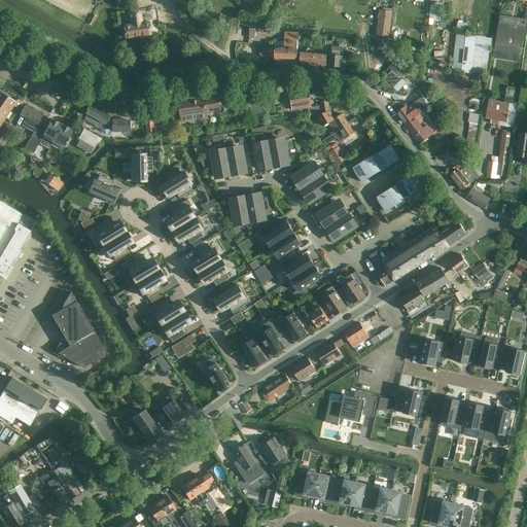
[(392,12),(383,10),(381,24),(378,23),(377,29),(390,31),(392,12)]
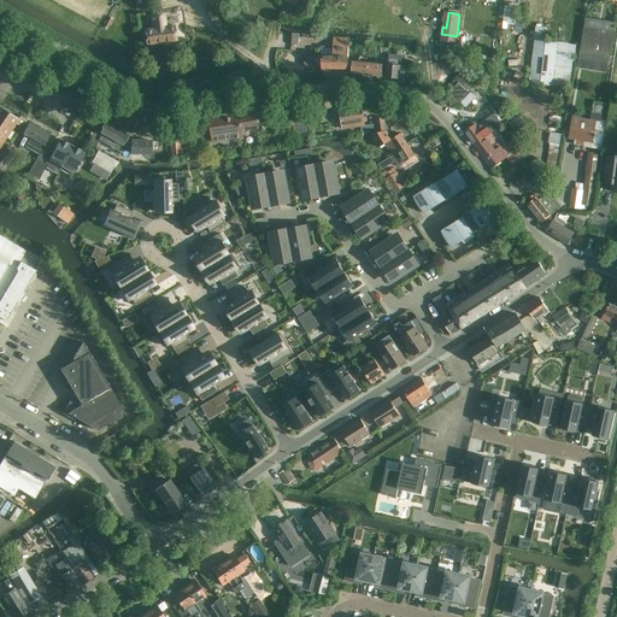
[(151,18),(153,29),(144,30),(146,45),(177,41),(175,27),(166,28),(164,17),(151,18)]
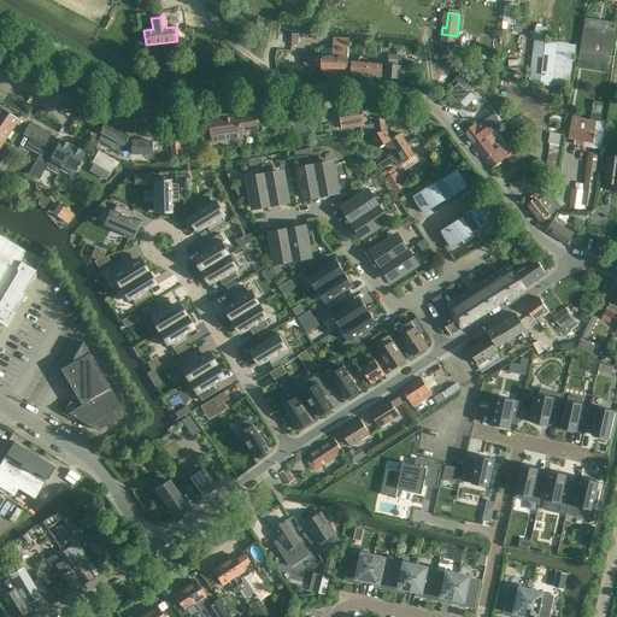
[(534,40),(529,83),(552,87),(552,84),(570,87),(576,46),(545,41),(546,35),(536,33),(535,40),(534,40)]
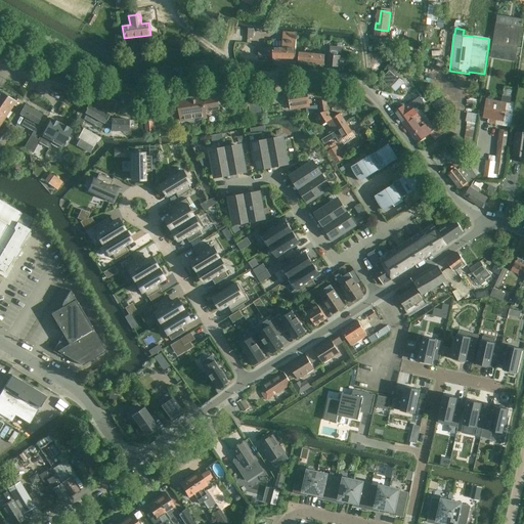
[(282,48),(266,47),(259,47),(259,56),(273,56),(273,58),(296,58),(296,40),(282,39),(282,48)]
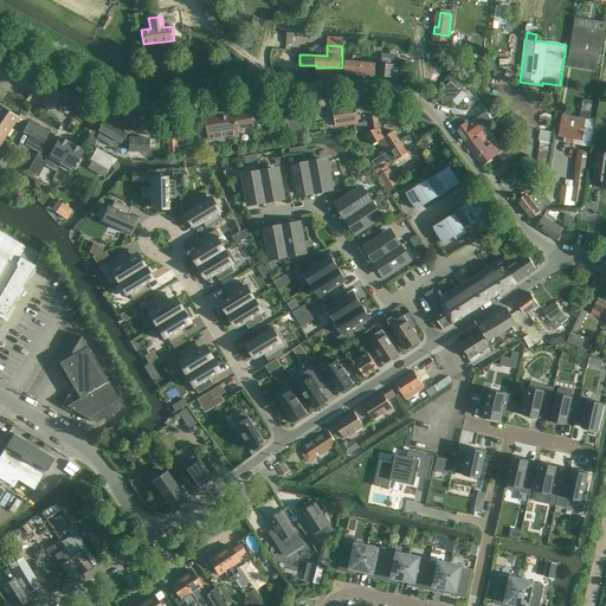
[(382,64),(380,64),(379,76),(397,78),(398,68),(392,68),(392,65),(394,65),(395,57),(384,56),(382,64)]
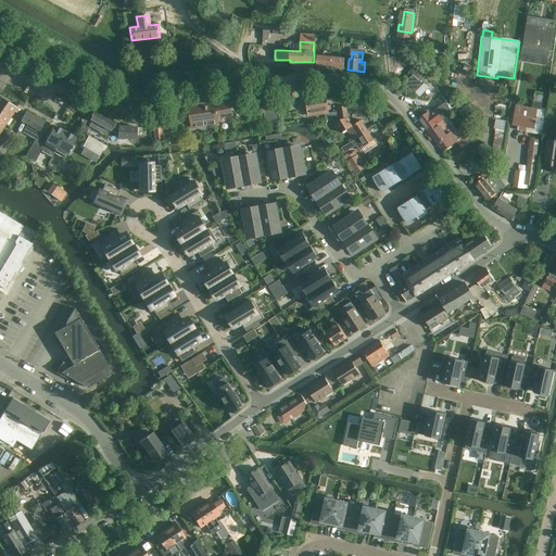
[(344,70),(345,59),(318,55),(317,66),(344,70)]
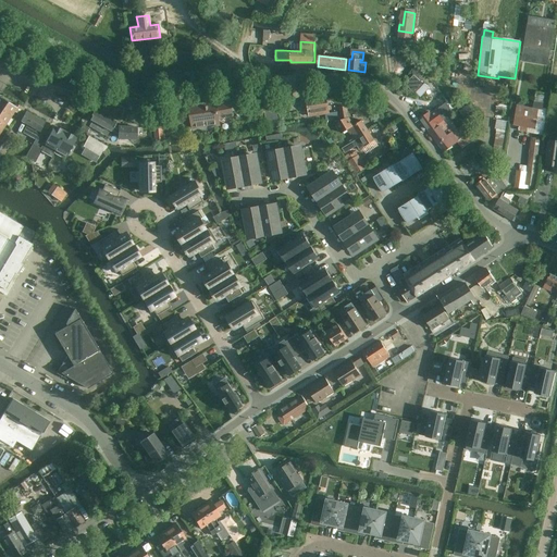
[(418,64),(413,70),(421,76),(426,71),(418,64)]
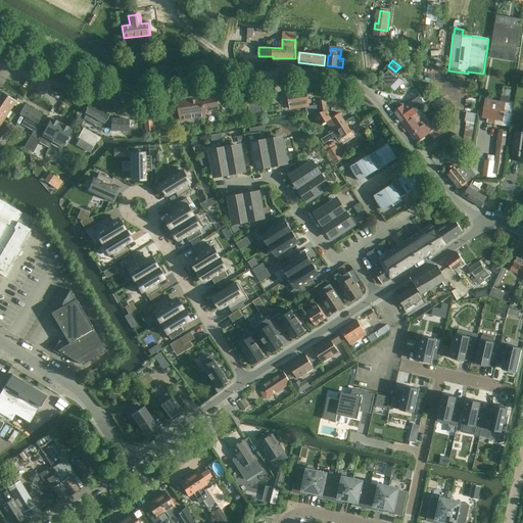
[(380,80),(389,88),(390,87),(394,91),(403,83),(398,79),(397,79),(388,70),(380,80)]
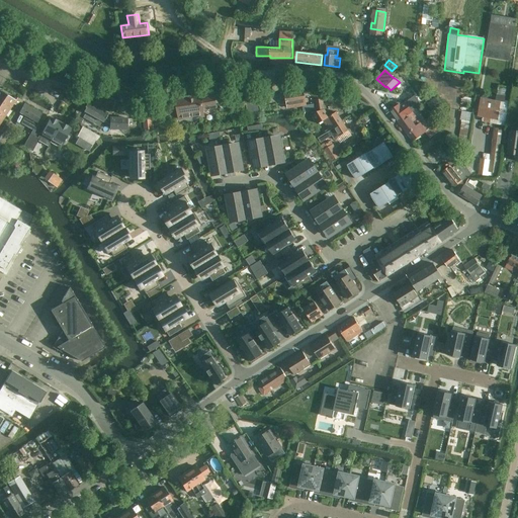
[(306,104),(304,90),(280,93),(281,98),(285,97),(287,107),(306,104)]
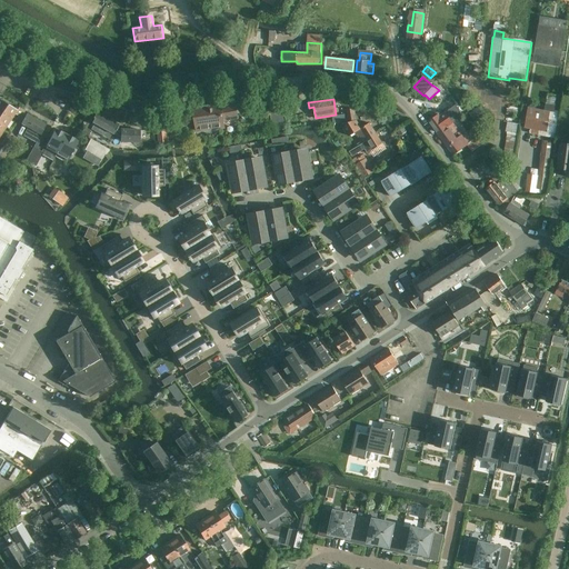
[(22,111),(17,107),(16,109),(7,103),(0,113),(0,137),(8,126),(15,116),(19,118),(22,111)]
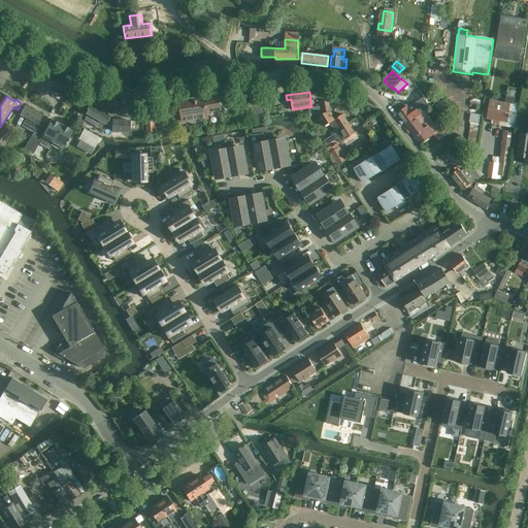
[(490,100),(487,120),(492,120),(491,125),(515,129),(518,104),(496,101),(497,96),(493,96),(492,100),(490,100)]
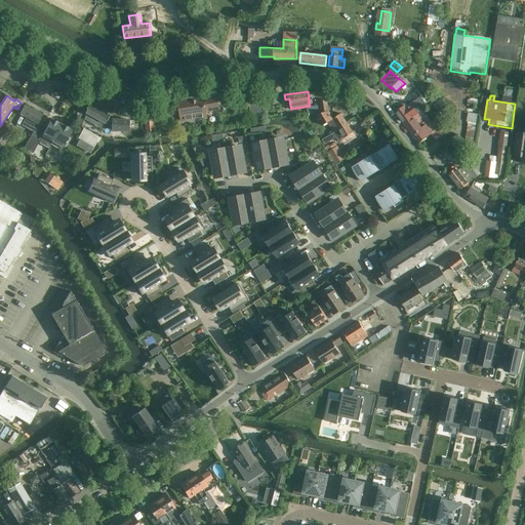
[(217,97),(210,99),(205,101),(204,97),(178,102),(182,121),(193,120),(193,121),(195,122),(199,122),(199,120),(199,119),(207,118),(206,111),(219,109),(217,97)]
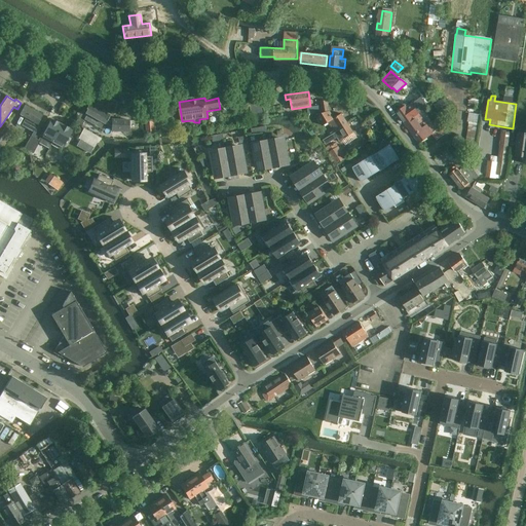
[(405,106),(396,113),(404,124),(413,117),(418,113),(411,103),(408,98),(403,102),(405,106)]
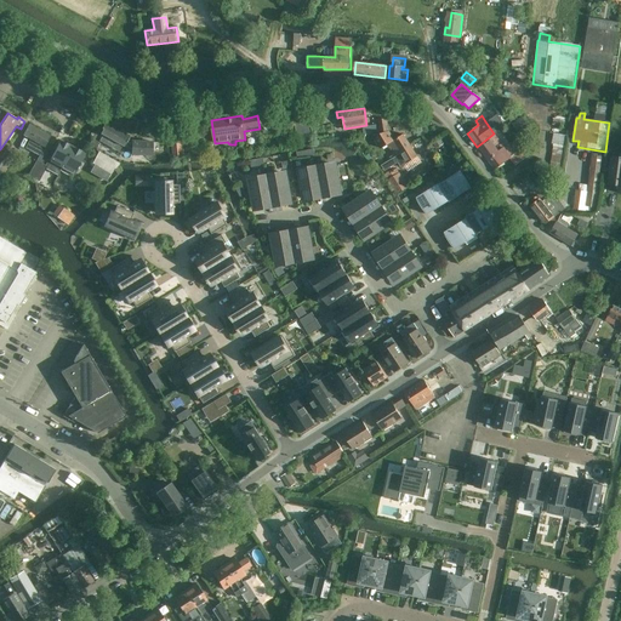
[(522,118),(512,124),(520,137),(530,130),(522,118)]
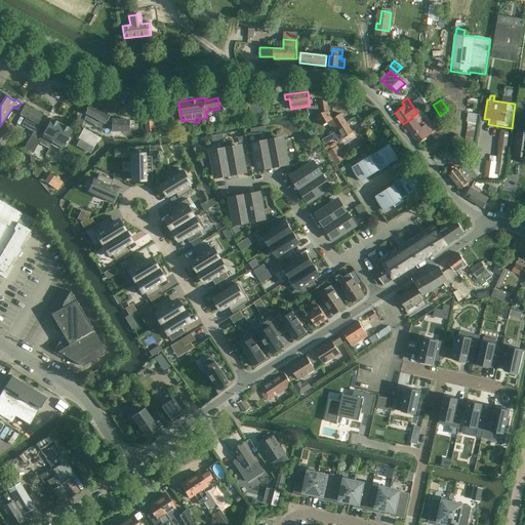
[(328,110),(326,101),(320,102),(320,105),(307,107),(307,114),(321,112),(328,110)]
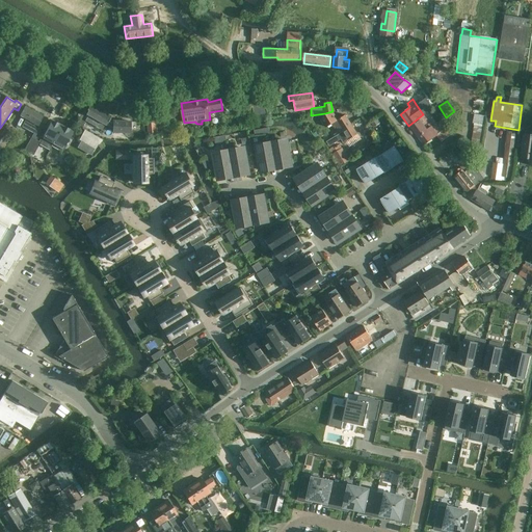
[(90,106),(89,107),(85,114),(86,114),(85,115),(106,127),(107,126),(111,117),(90,106)]
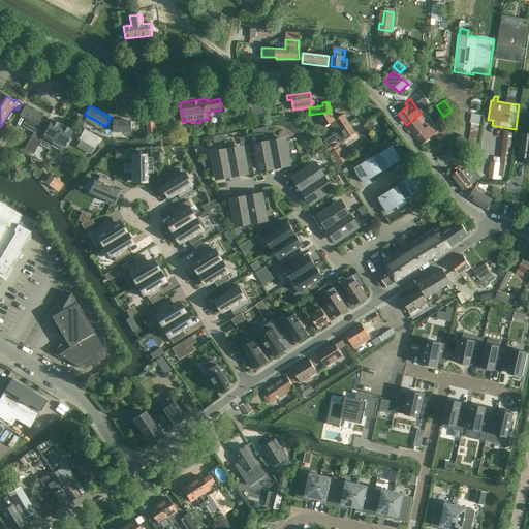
[(39,132),(42,127),(38,125),(42,116),(30,109),(25,106),(20,116),(26,119),(22,126),(34,132),(35,131),(39,132)]
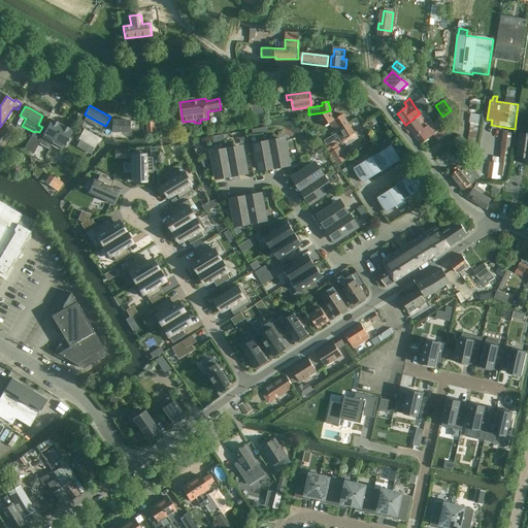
[(350,125),(343,116),(343,114),(334,120),(330,111),(318,116),(324,126),(329,123),(336,134),(342,131),(341,130),(350,125)]
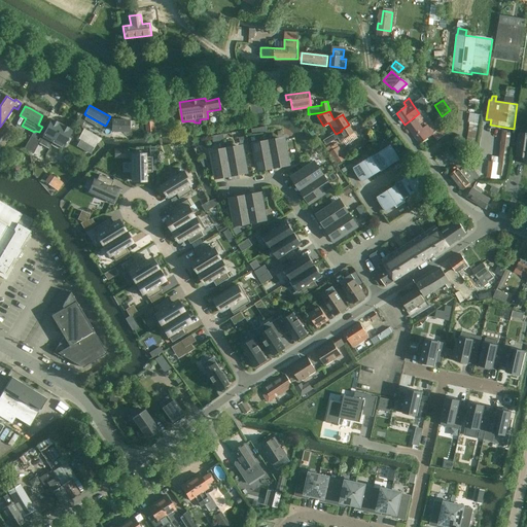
[(420,144),(432,135),(437,141),(449,133),(438,119),(432,124),(432,123),(427,126),(425,123),(420,127),(414,117),(405,125),(414,136),(420,144)]
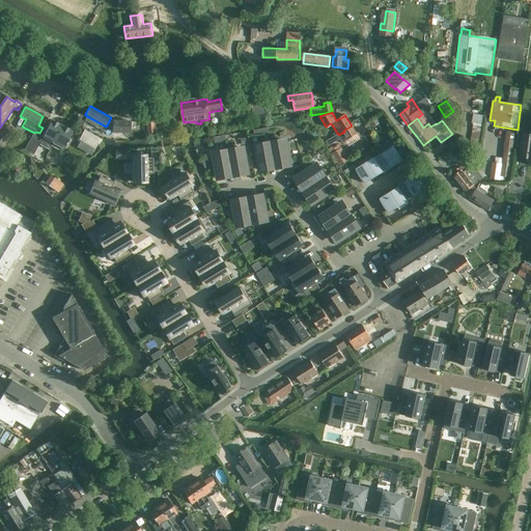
[(154,119),(145,120),(145,121),(147,134),(156,134),(154,120),(154,119)]
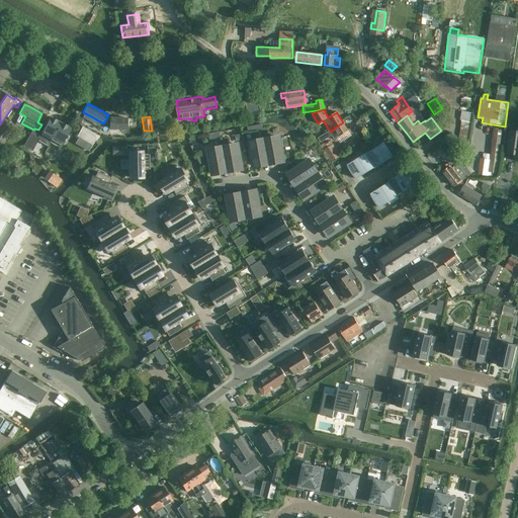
[(50,143),(61,123),(51,118),(40,137),(38,136),(37,138),(35,137),(35,138),(28,149),(32,151),(37,142),(48,147),(50,143)]
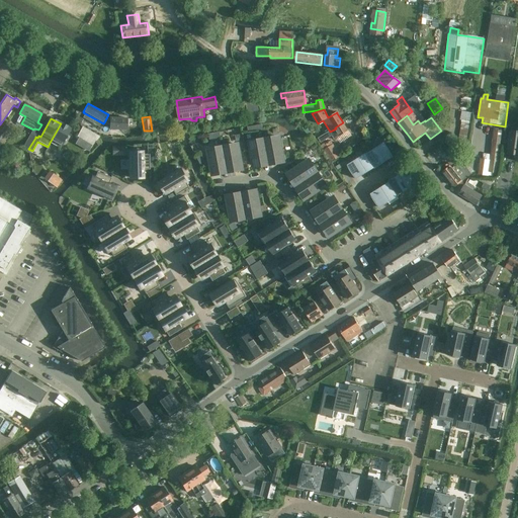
[(126,119),(110,118),(109,126),(110,128),(126,130),(126,119)]
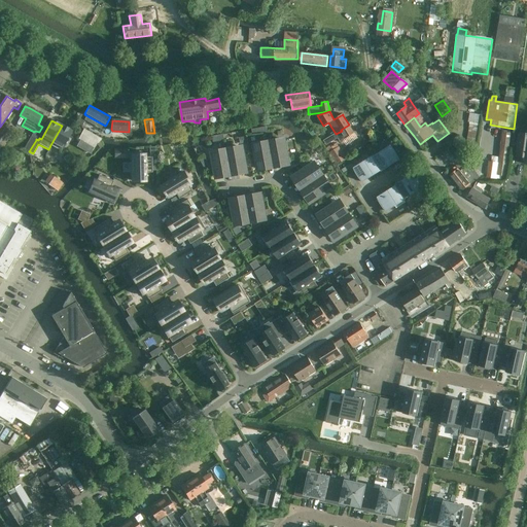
[(354,133),(349,125),(341,130),(342,131),(336,134),(332,136),(327,138),(328,139),(324,141),(326,145),(330,142),(330,143),(339,138),(341,142),(354,133)]
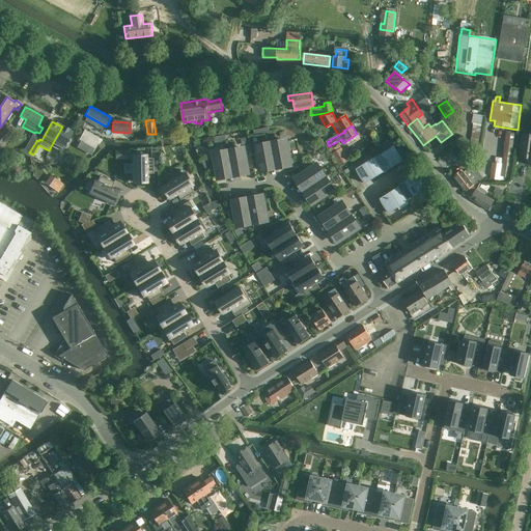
[(62,127),(51,146),(61,152),(73,132),(62,127)]
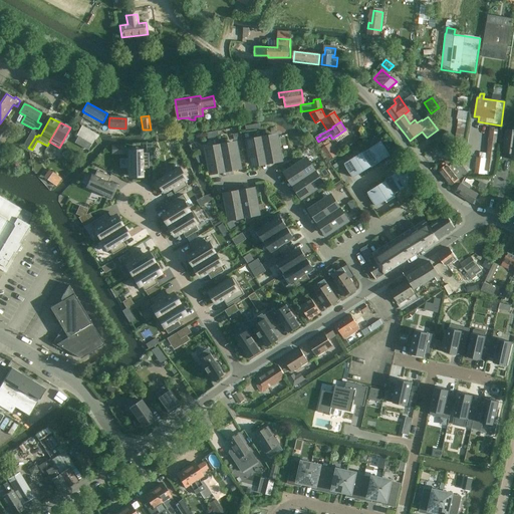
[(82,126),(78,136),(80,138),(77,143),(89,149),(94,141),(94,142),(98,136),(90,131),(82,126)]
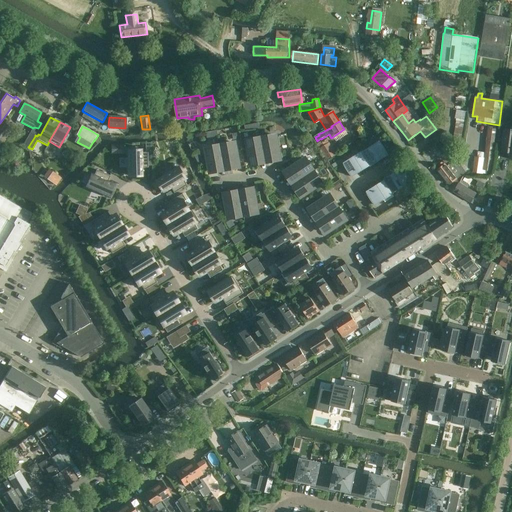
[(497,128),(489,127),(484,159),(474,157),(472,173),(486,175),(487,170),(491,170),(497,128)]
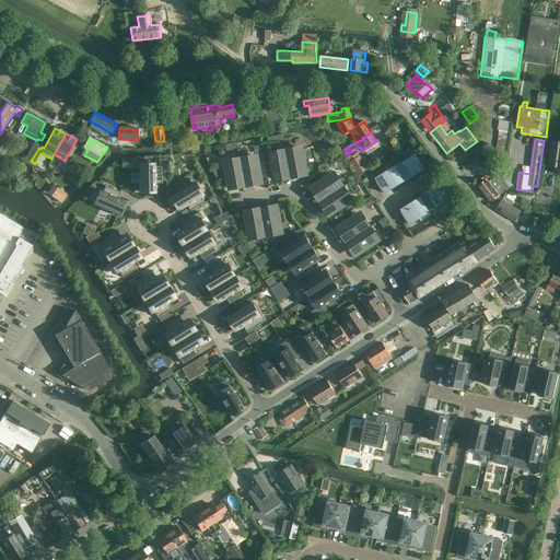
[(559,142),(551,141),(548,166),(556,167),(555,173),(559,174),(559,142)]
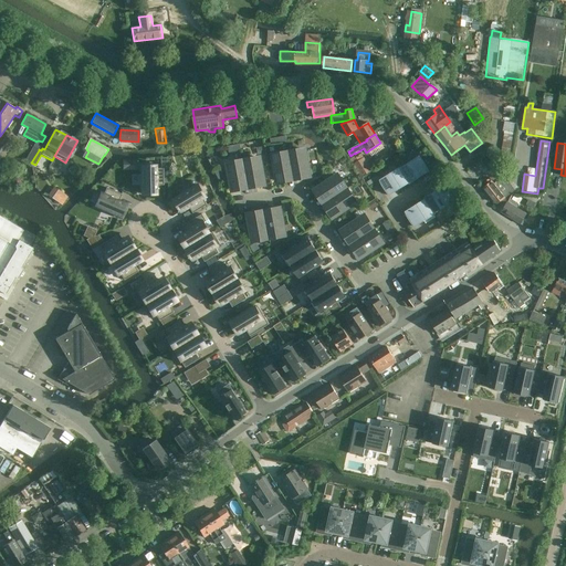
[(31,163),(39,150),(39,149),(33,146),(25,160),(31,163)]
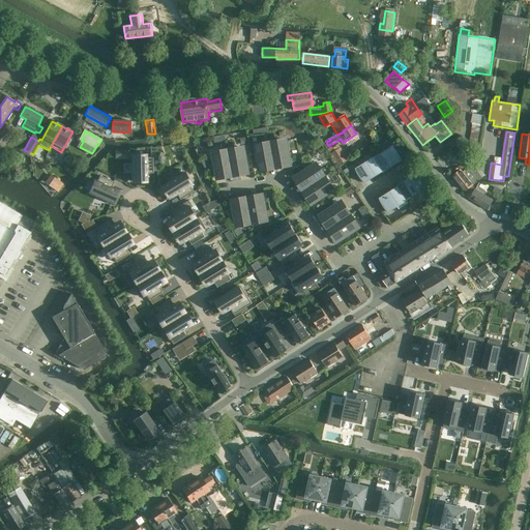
[(270,142),(275,169),(283,168),(283,166),(291,165),(286,141),(278,142),(277,141),(270,142)]
